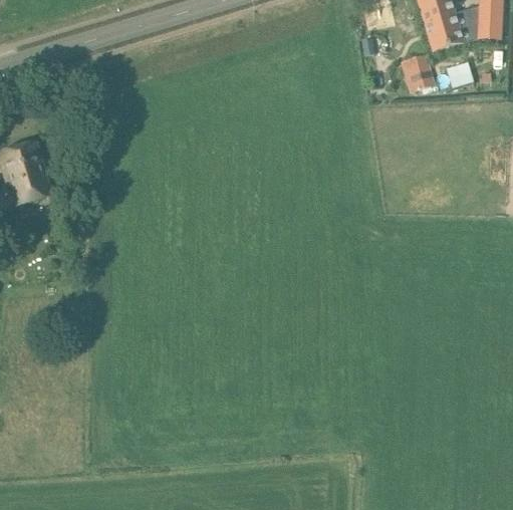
[(417,0),(434,52),(462,44),(462,43),(471,39),(462,10),(454,14),(449,0),(417,0)]
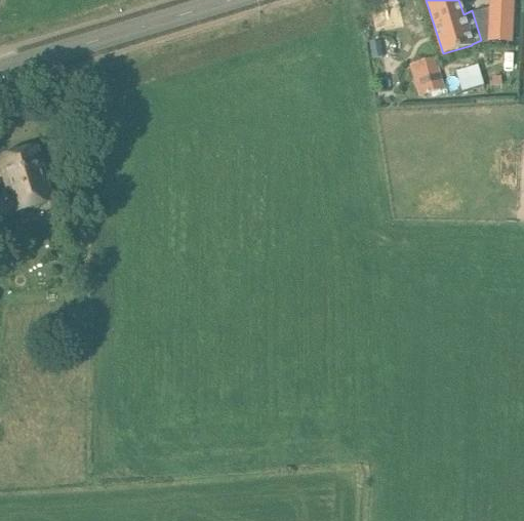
[(488,21),(487,40),(512,42),(514,0),(489,0),(489,7),(488,21)]
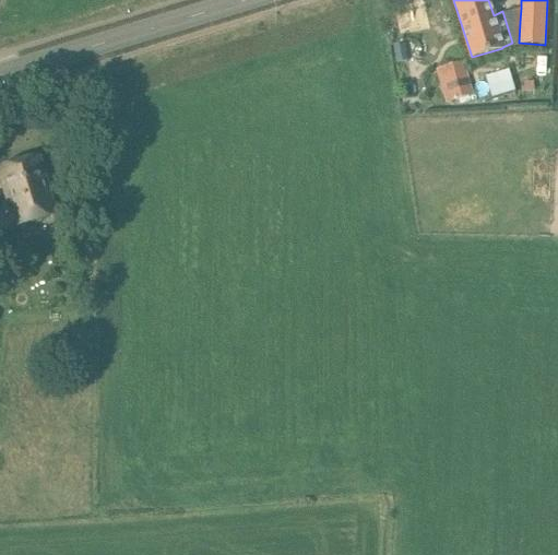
[(404,40),(392,42),(394,54),(406,51),(404,40)]
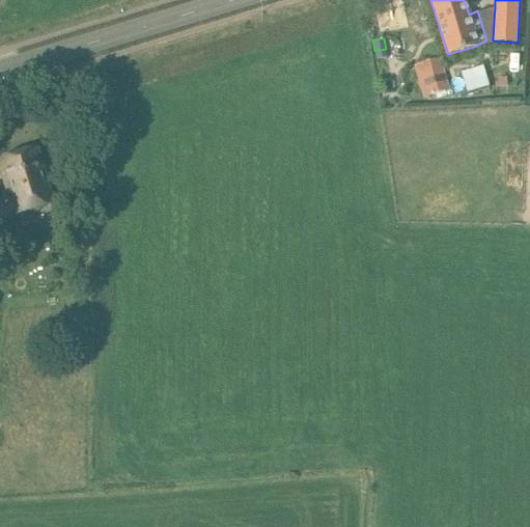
[(430,93),(444,89),(435,58),(421,61),(430,93)]
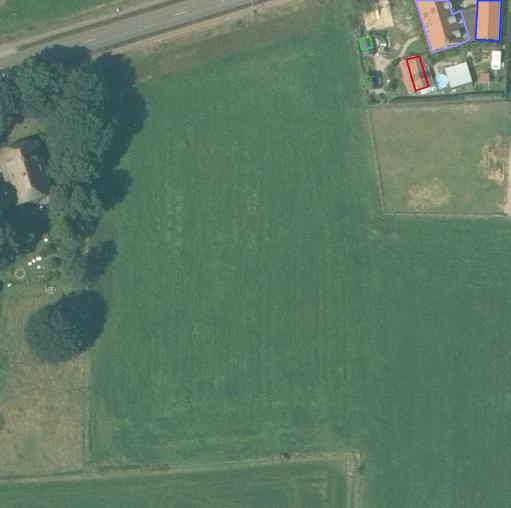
[(466,66),(446,72),(450,86),(470,80),(466,66)]
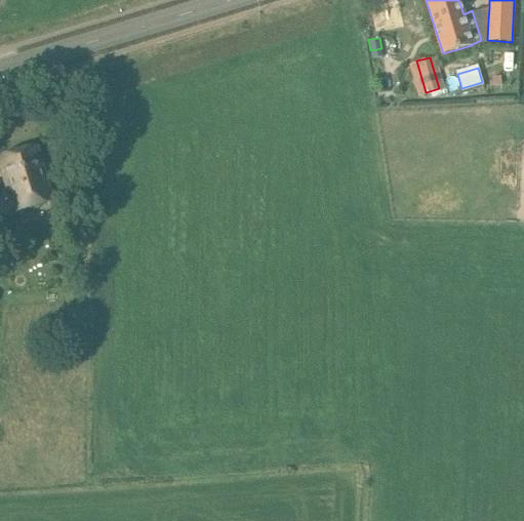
[(0,163),(14,209),(52,198),(38,145),(0,156),(0,163)]
